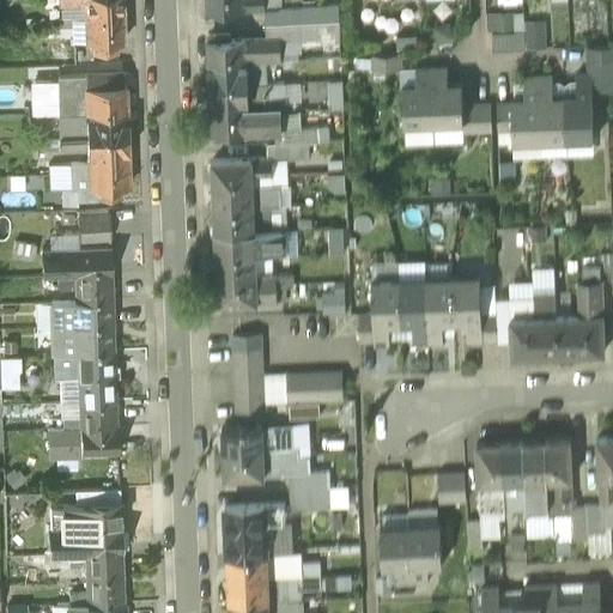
[(121,0),(83,0),(84,5),(85,18),(122,17),(121,0)]
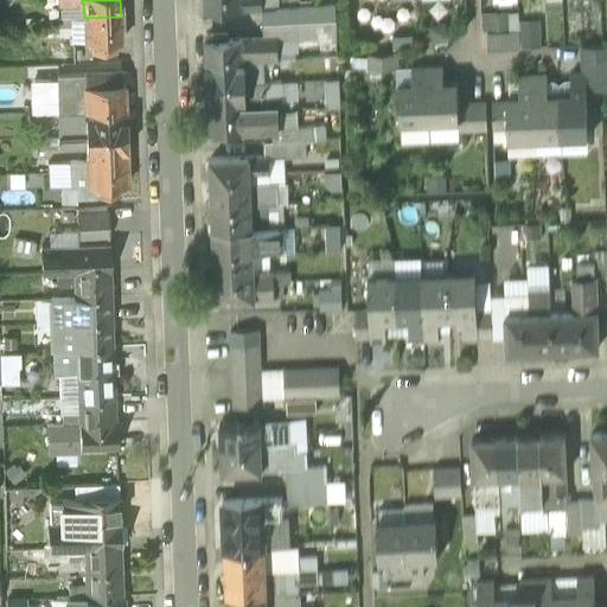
[(242,0),(203,0),(204,13),(219,13),(232,12),(243,12),(242,0)]
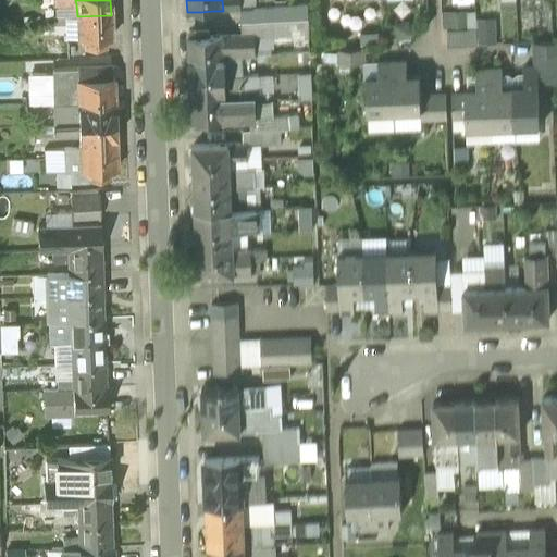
[(240,0),(222,0),(223,11),(242,10),(240,0)]
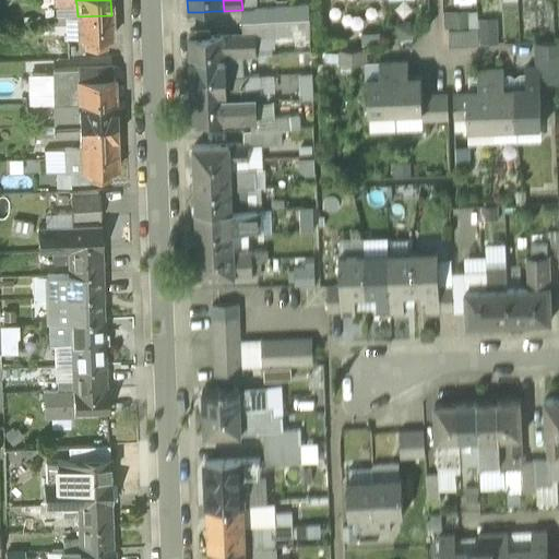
[(276,0),(254,0),(254,9),(277,8),(277,7),(276,0)]
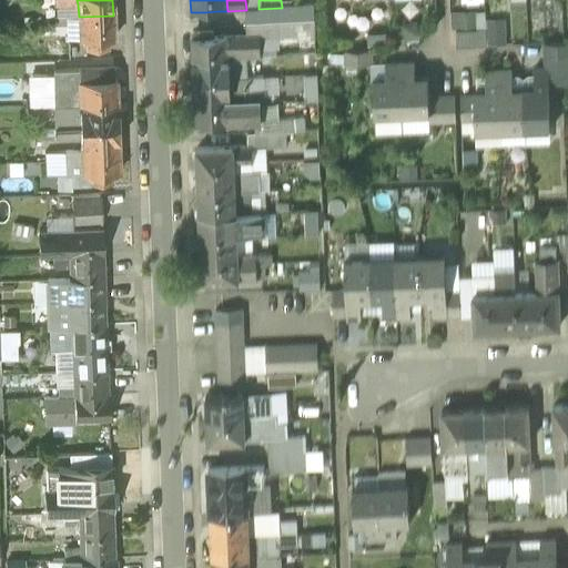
[(78,4),(56,6),(57,18),(68,18),(78,17),(79,17),(78,4)]
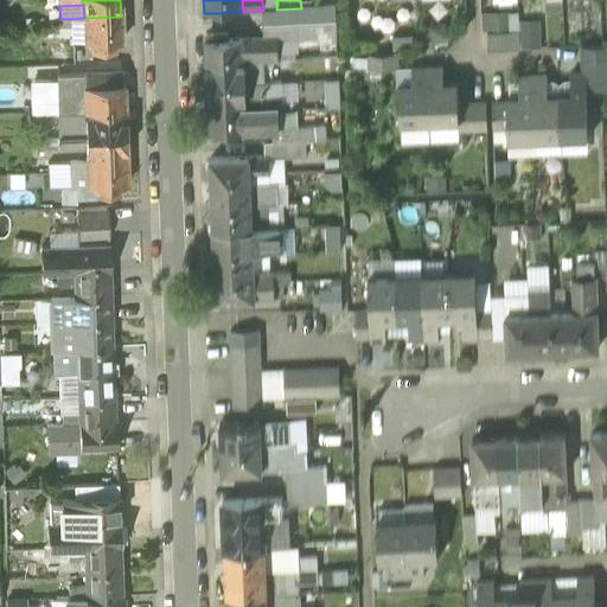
[(334,5),(301,7),(301,8),(276,10),(276,11),(273,11),(273,25),(336,23),(334,5)]
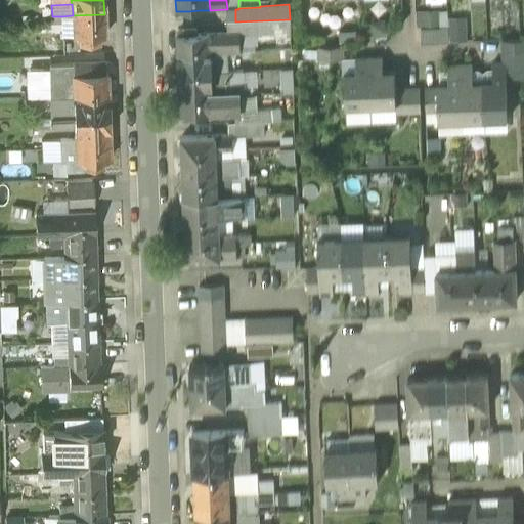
[(104,14),(73,15),(72,15),(73,37),(79,37),(99,36),(105,36),(104,14)]
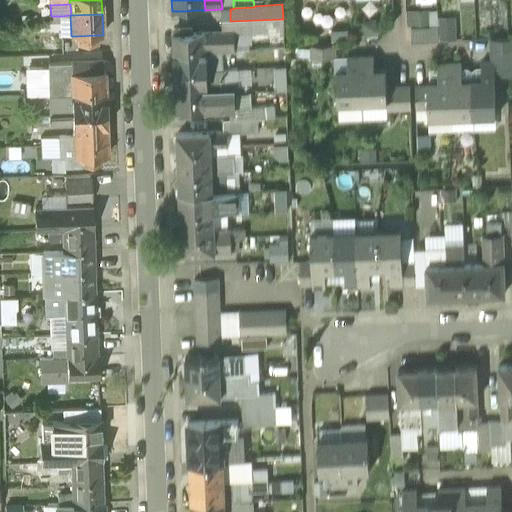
[(70,15),(61,16),(61,32),(61,37),(71,36),(70,15)]
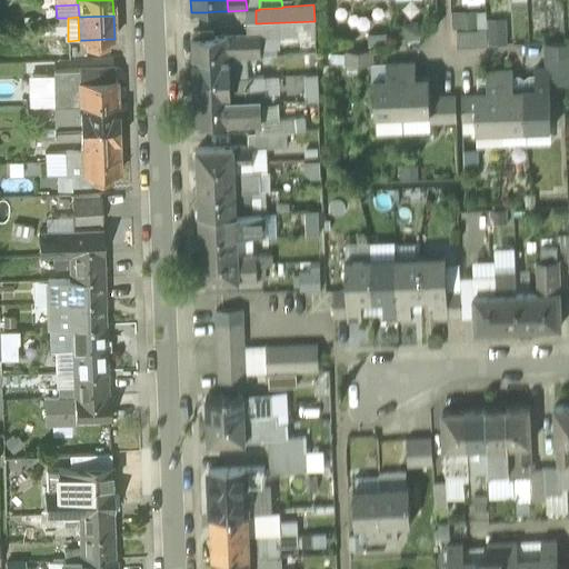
[(57,18),(55,18),(55,37),(68,36),(68,18),(57,18)]
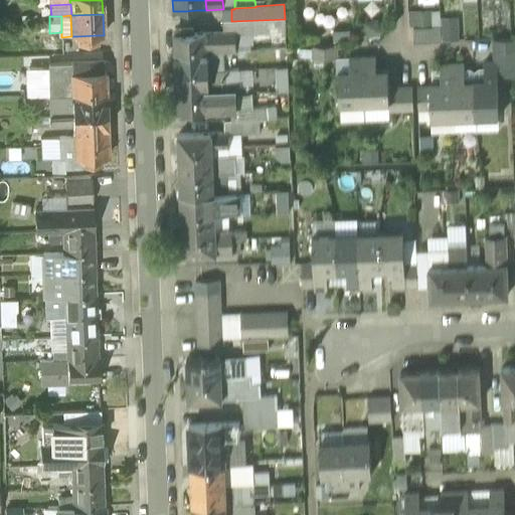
[(412,17),(412,29),(430,28),(430,16),(412,17)]
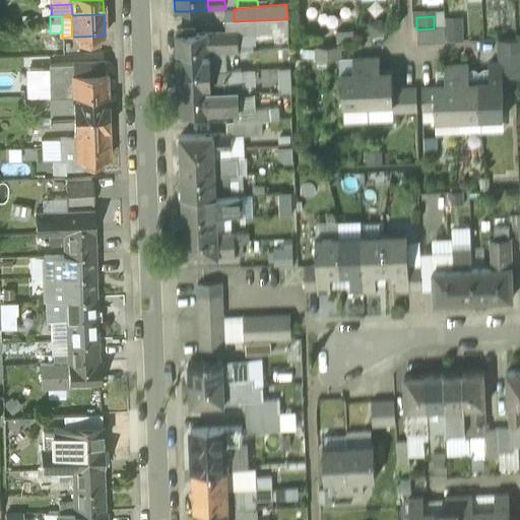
[(234,21),(224,21),(225,34),(225,36),(239,36),(244,37),(261,36),(287,35),(287,19),(234,21)]
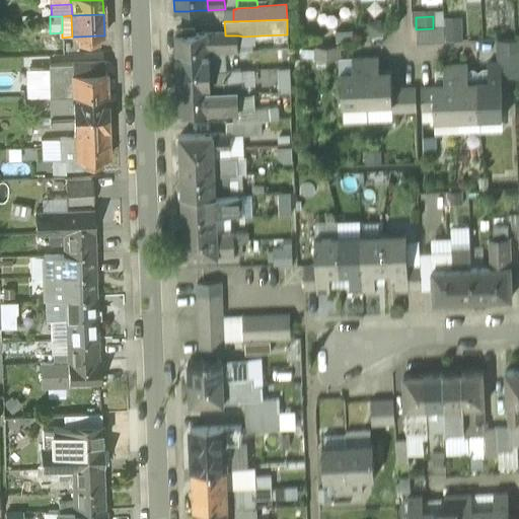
[(462,27),(444,28),(444,44),(463,43),(462,27)]
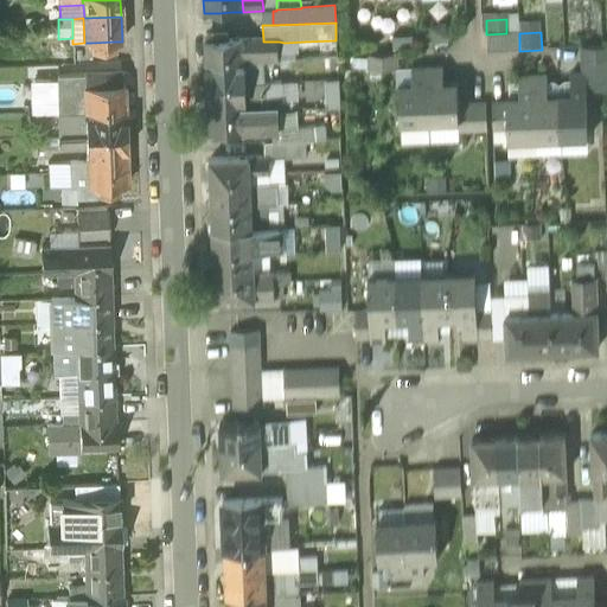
[(506,33),(486,34),(487,52),(519,51),(519,33),(506,33)]
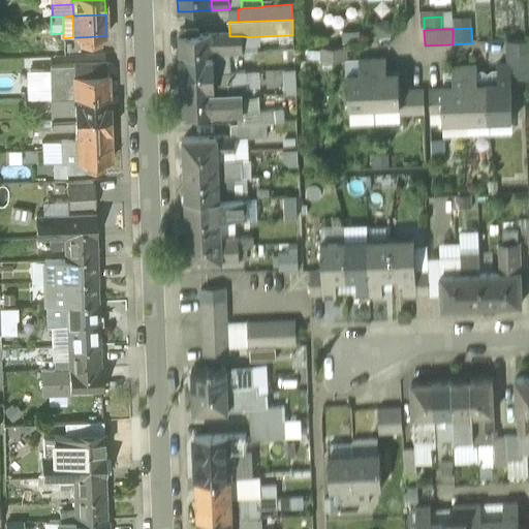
[(229,34),(212,35),(213,56),(243,54),(243,36),(229,36),(229,34)]
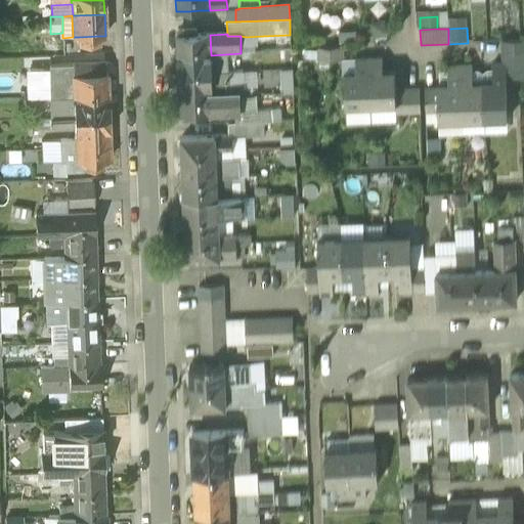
[(183,35),(177,35),(178,56),(211,55),(210,35),(197,35),(183,35)]
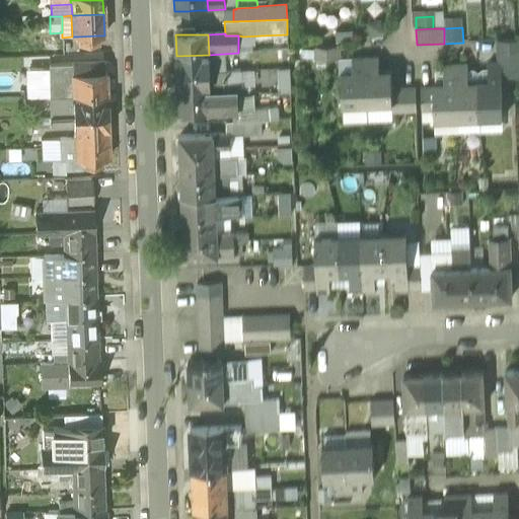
[(98,35),(78,36),(78,47),(99,46),(98,35)]
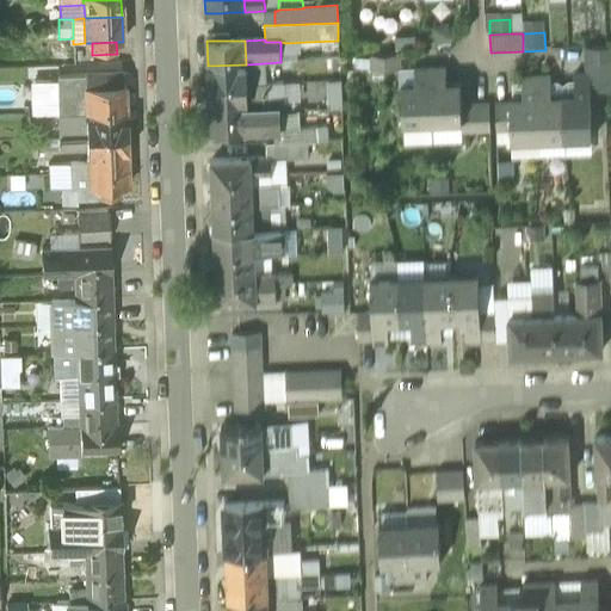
[(610,48),(585,49),(585,63),(610,62),(610,48)]
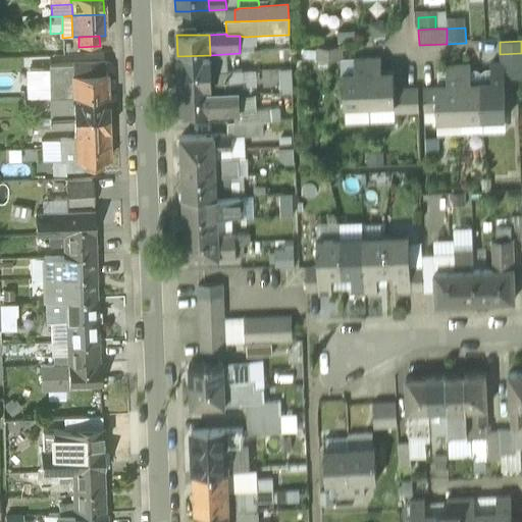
[(342,48),(316,49),(317,61),(342,60),(342,48)]
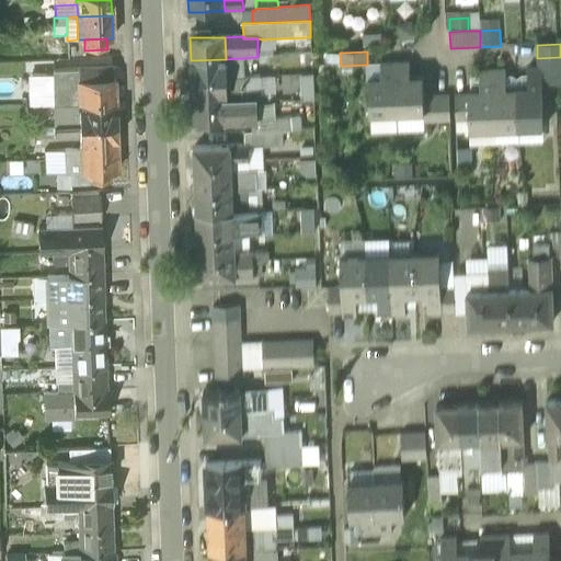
[(227,79),(226,59),(191,60),(190,60),(192,80),(227,79)]
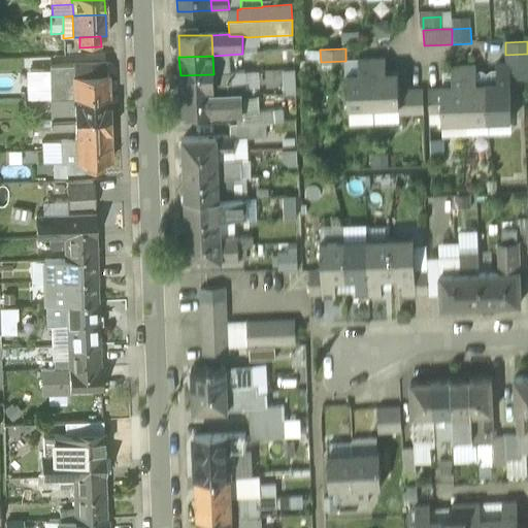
[(359,75),(347,75),(348,110),(373,109),(371,60),(358,61),(359,75)]
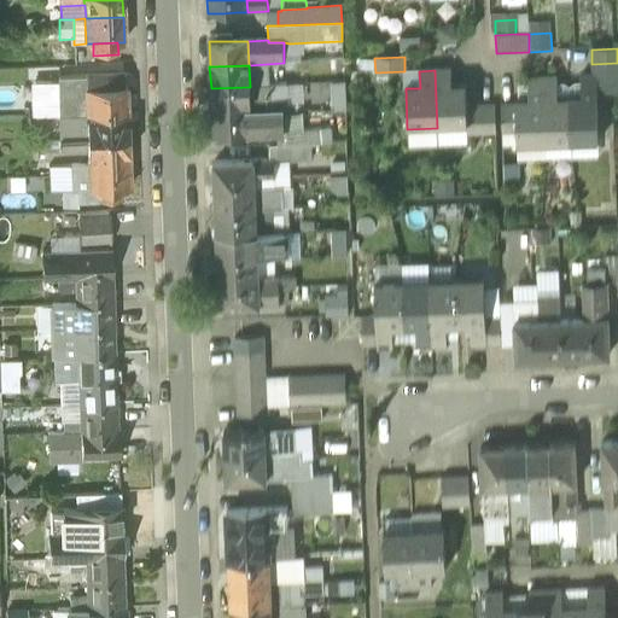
[(450,70),(435,70),(437,128),(467,127),(466,108),(465,86),(452,87),(450,70)]
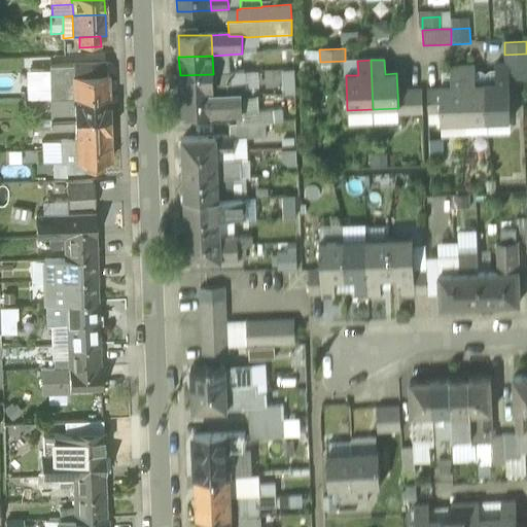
[(100,65),(79,66),(79,76),(101,75),(100,65)]
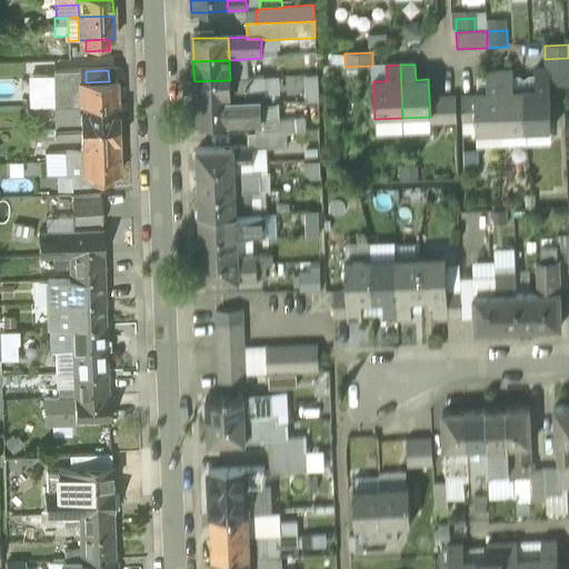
[(549,70),(533,71),(535,90),(523,91),(526,133),(551,132),(549,70)]
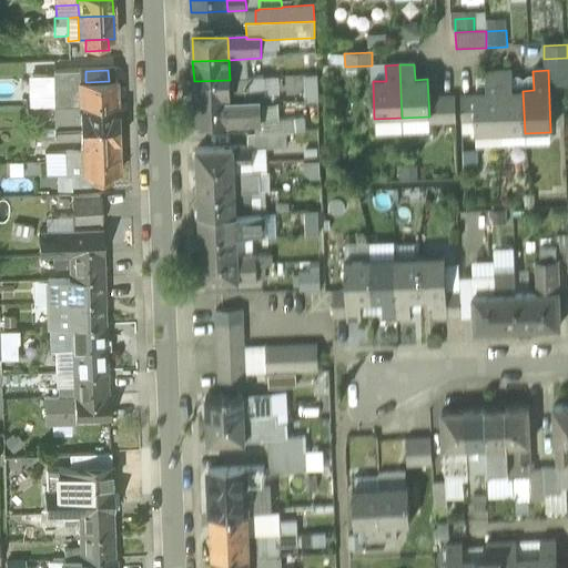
[(51,72),(27,71),(27,103),(51,103),(51,72)]
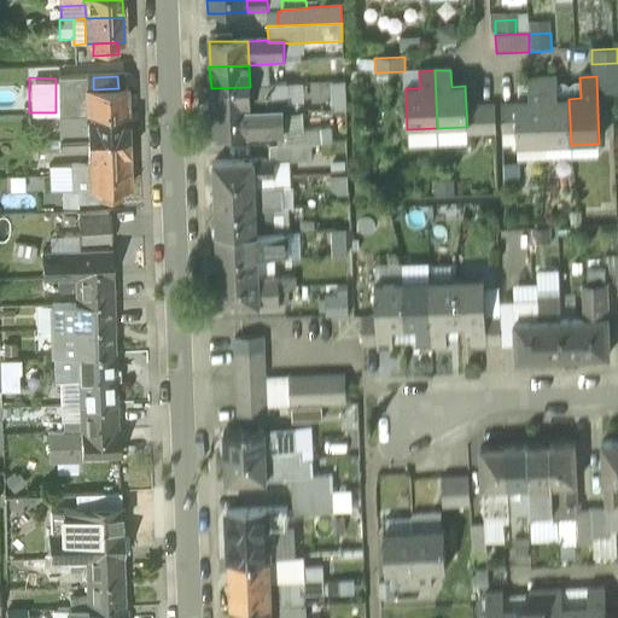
[(85,77),(58,77),(59,116),(87,115),(86,89),(86,86),(85,86),(85,77)]
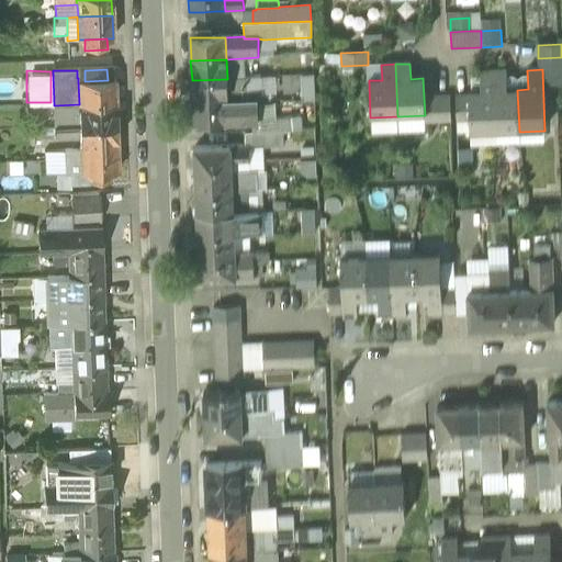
[(507,90),(506,70),(493,71),(495,133),(519,132),(517,90),(507,90)]
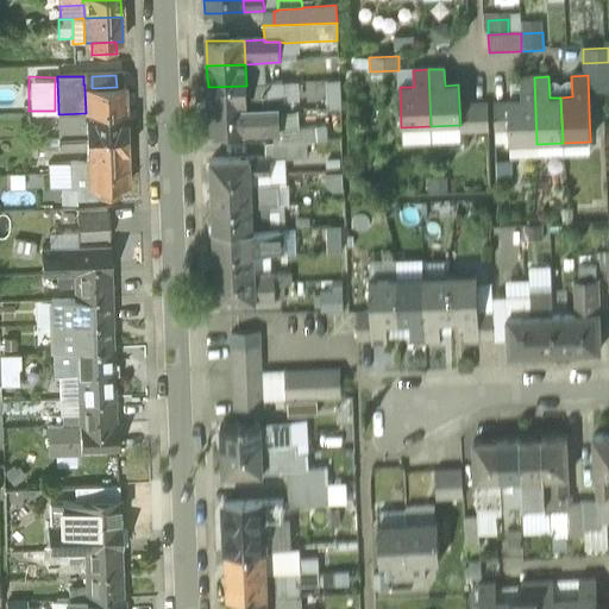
[(534,77),(520,77),(520,99),(508,99),(508,104),(509,133),(509,145),(537,144),(534,77)]
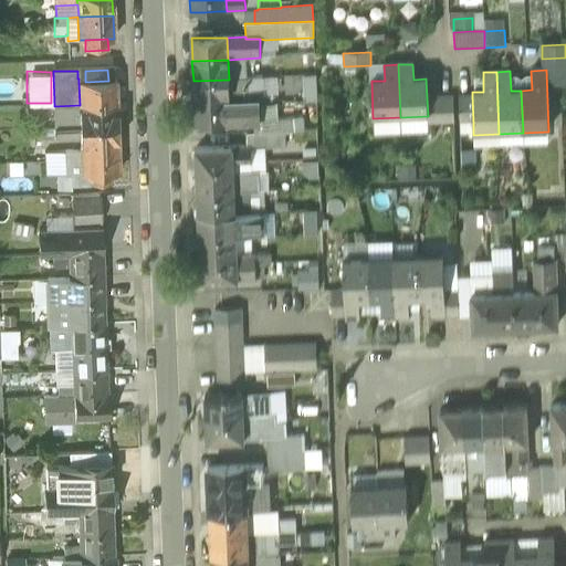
[(248,79),(229,80),(230,100),(243,98),(248,98),(248,79)]
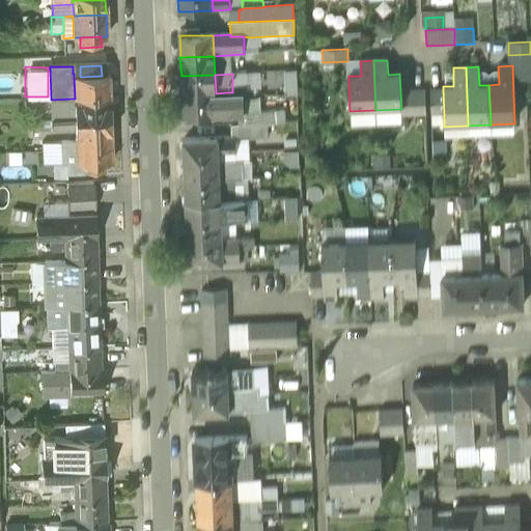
[(215,75),(182,76),(182,95),(216,94),(216,93),(215,75)]
